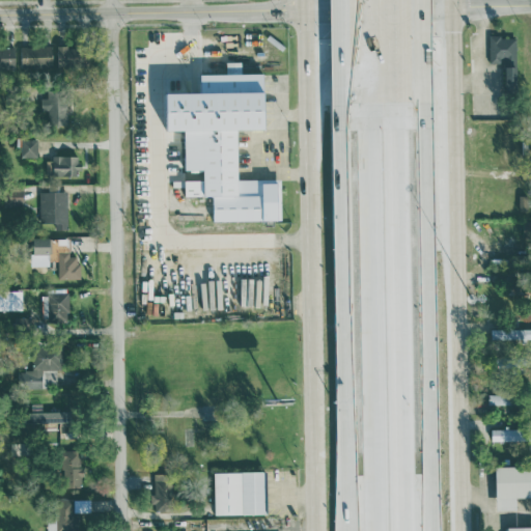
[(488,35),(490,62),(505,61),(505,86),(516,86),(515,35),(488,35)]
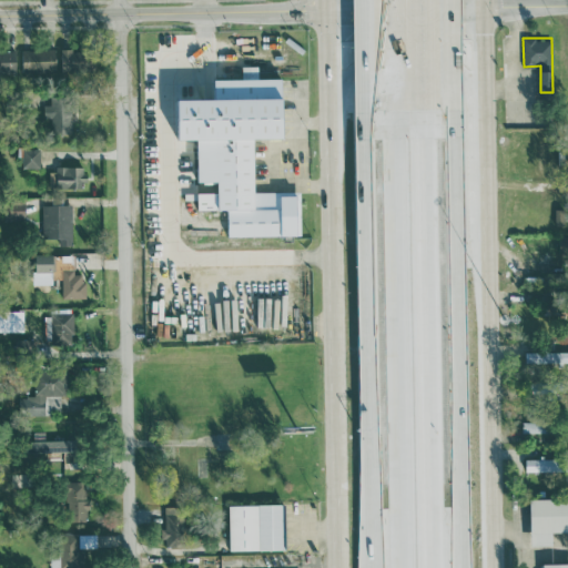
[(16,49),(0,49),(0,72),(16,72),(16,49)]
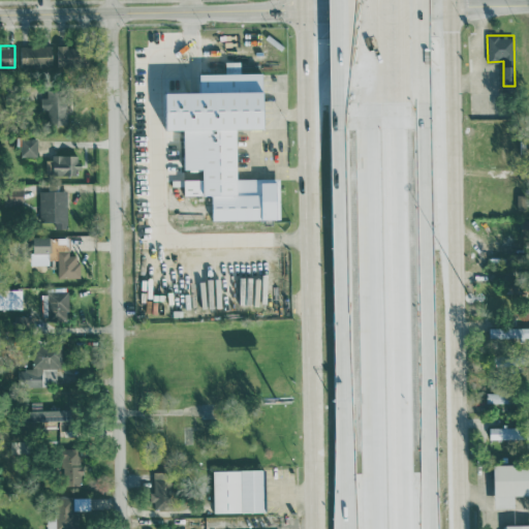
[(52,45),(21,45),(21,66),(52,66),(52,45)]
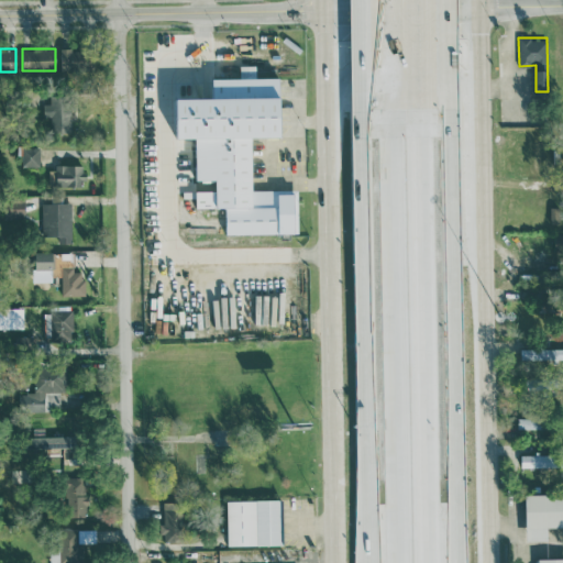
[(61,69),(86,68),(86,48),(61,48),(61,69)]
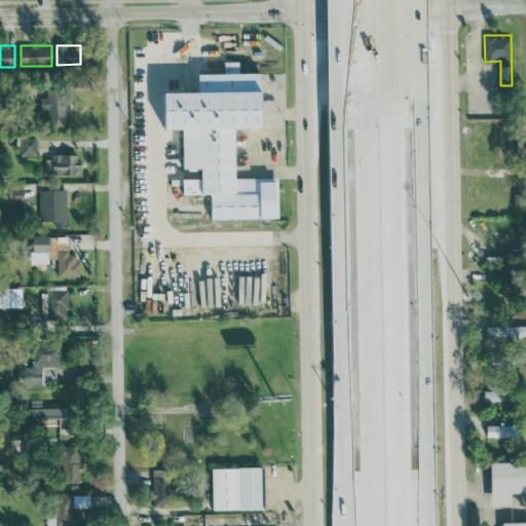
[(277,218),(276,177),(235,178),(234,128),(263,127),(261,71),(238,72),(238,61),(224,62),(224,72),(198,72),(198,89),(165,90),(166,128),(183,128),(184,167),(201,166),(201,177),(183,178),(183,194),(211,193),(212,219),(277,218)]
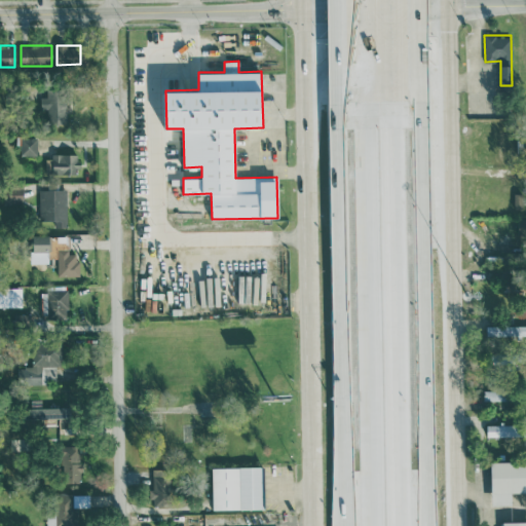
[(41,109),(47,109),(47,122),(67,122),(66,88),(47,88),(47,97),(40,97),(41,109)]
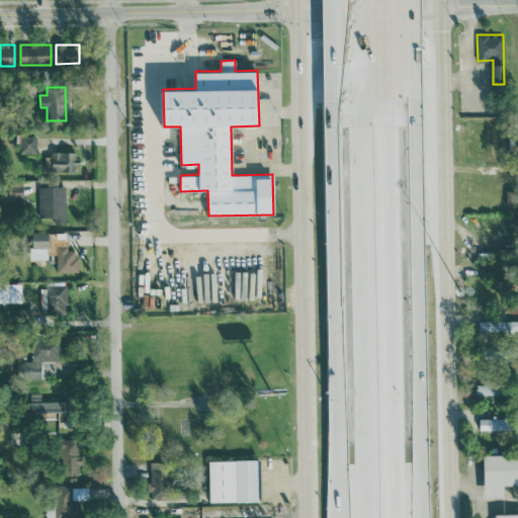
[(20,152),(35,152),(36,135),(16,134),(16,143),(20,143),(20,152)]
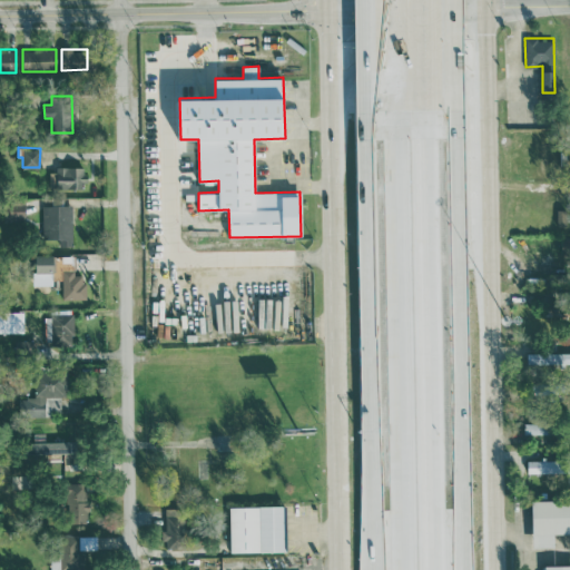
[(85,188),(85,168),(49,167),(49,187),(85,188)]
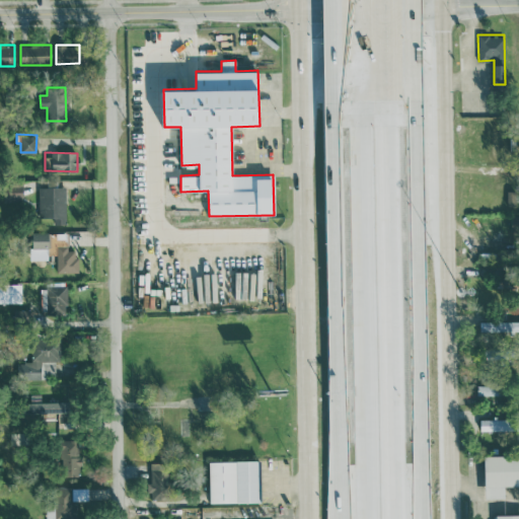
[(3,201),(22,202),(23,182),(4,181),(3,201)]
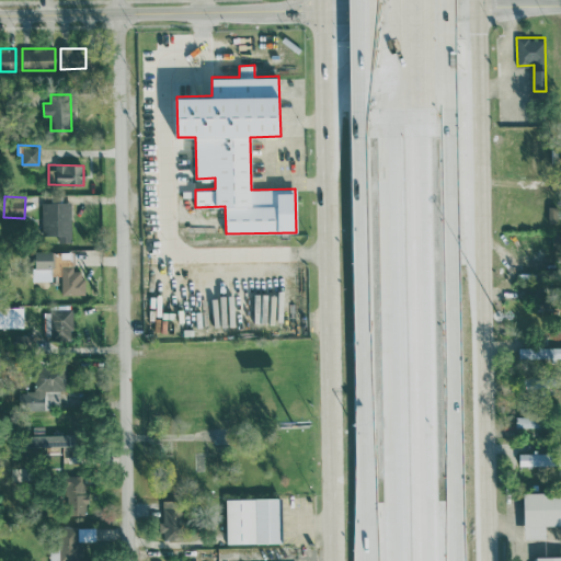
[(70,201),(42,202),(42,235),(58,235),(58,241),(71,241),(70,201)]
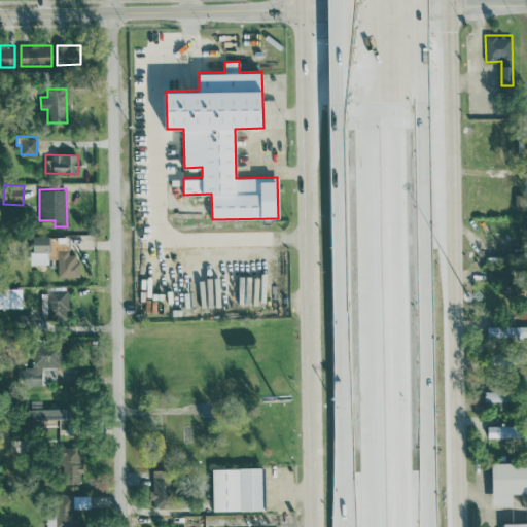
[(515,208),(524,208),(524,194),(515,192),(515,208)]
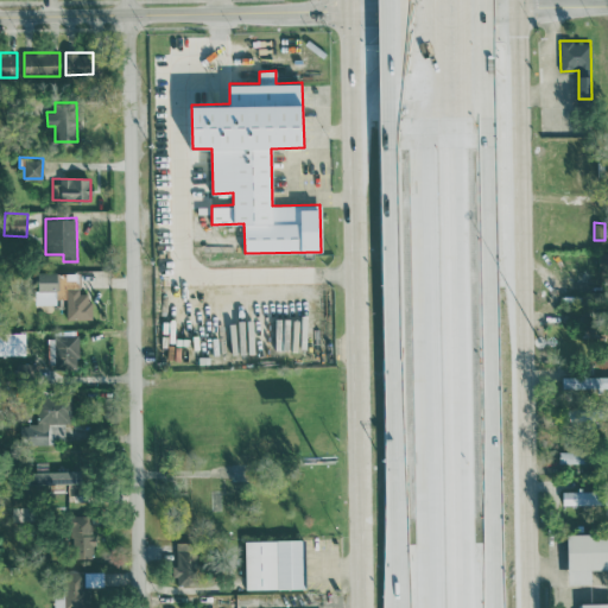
[(92,318),(90,292),(80,292),(80,271),(37,272),(38,301),(67,299),(67,318),(92,318)]
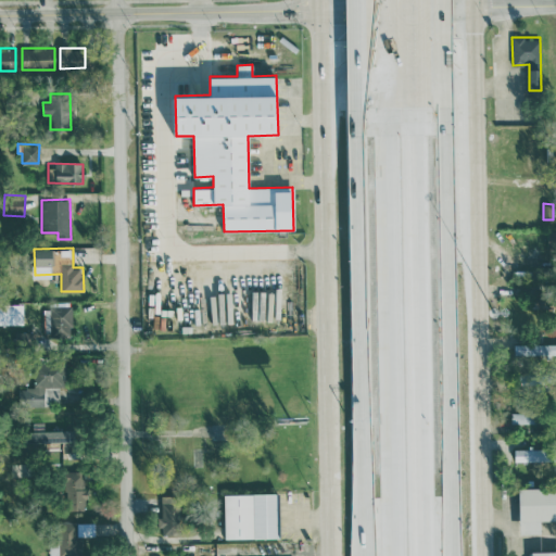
[(23,303),(0,303),(0,324),(23,324),(23,303)]
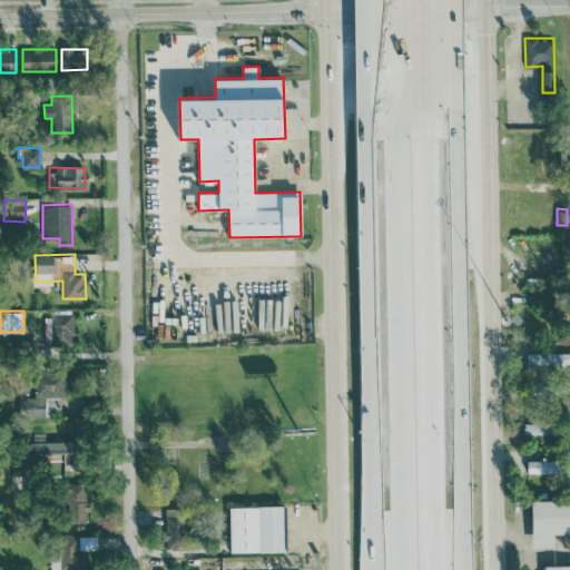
[(74,313),(50,314),(51,344),(75,344),(74,313)]
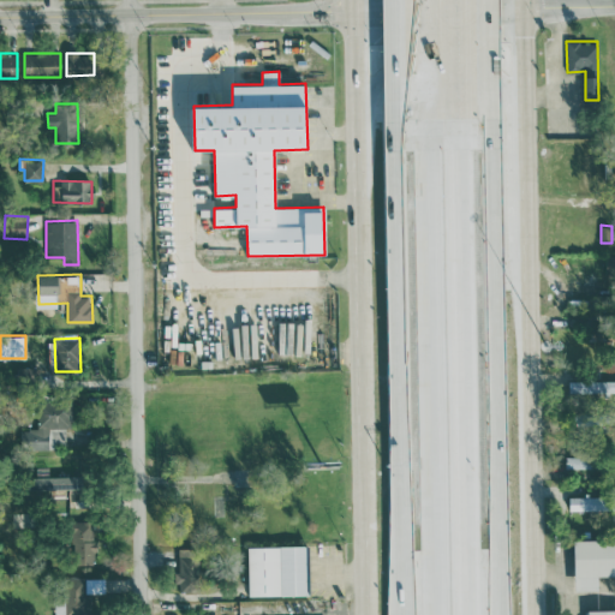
[(614,378),(569,381),(569,393),(614,392),(614,378)]
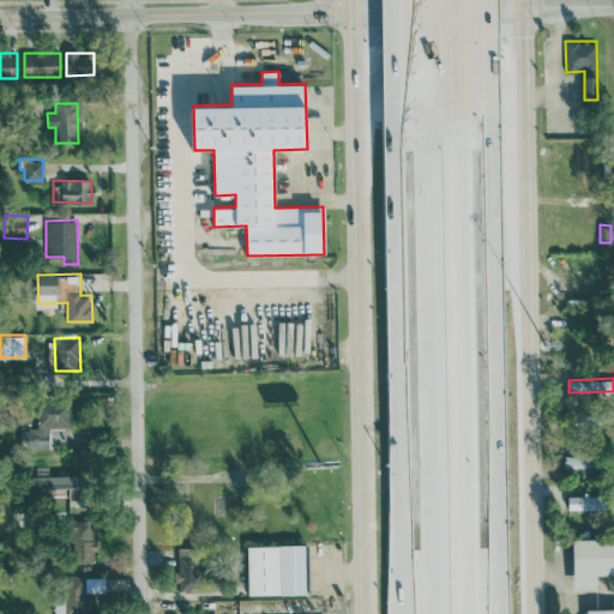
[(48,449),(48,427),(70,427),(71,401),(37,401),(36,428),(20,428),(20,449),(48,449)]
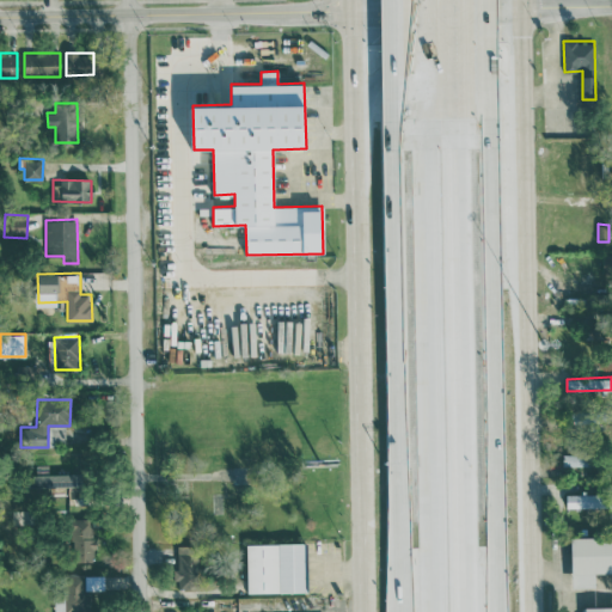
[(563,465),(592,465),(591,453),(563,453),(563,465)]
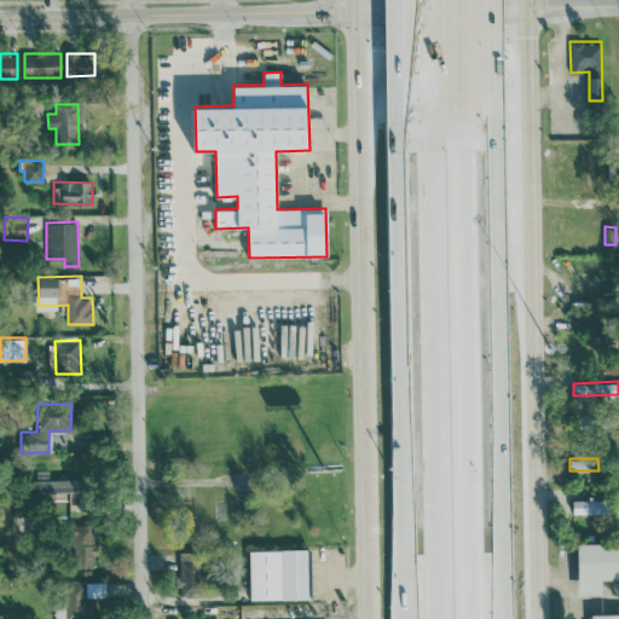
[(33,492),(80,491),(80,478),(33,479),(33,492)]
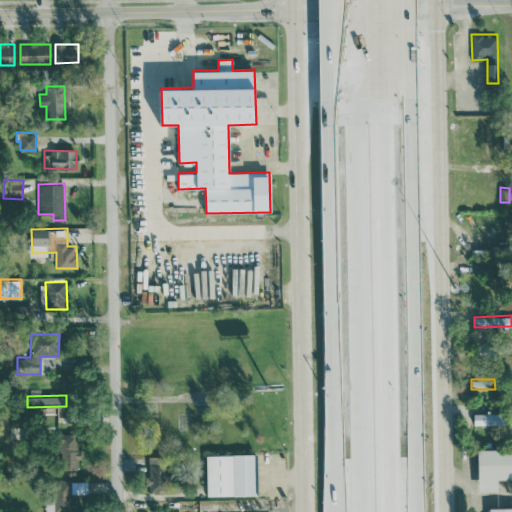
[(474,413),(474,425),(508,424),(508,413),(474,413)]
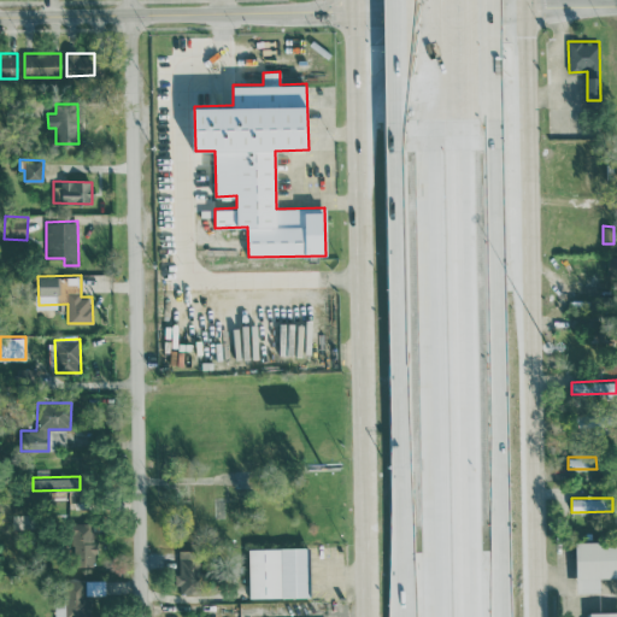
[(93,523),(72,523),(72,565),(94,565),(93,523)]
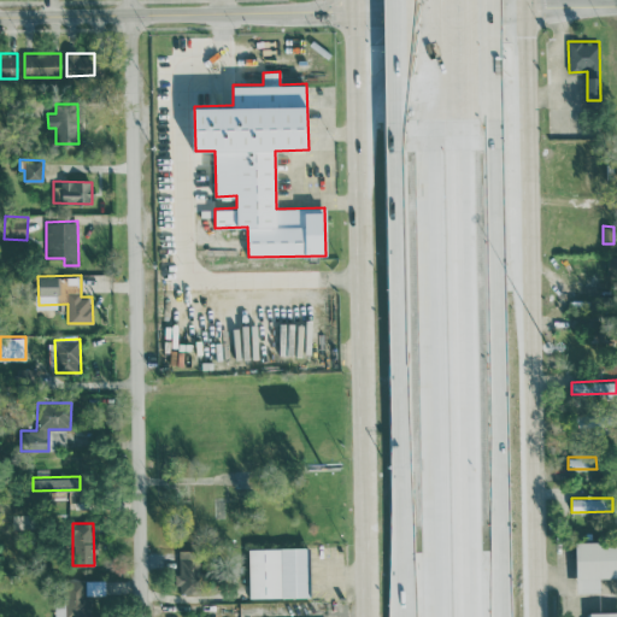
[(616,576),(616,539),(576,541),(577,592),(600,591),(600,577),(616,576)]
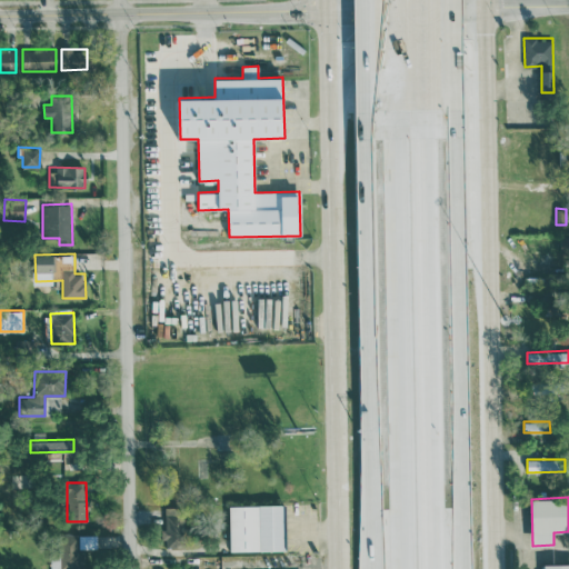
[(230,551),(283,550),(282,505),(229,506),(230,551)]
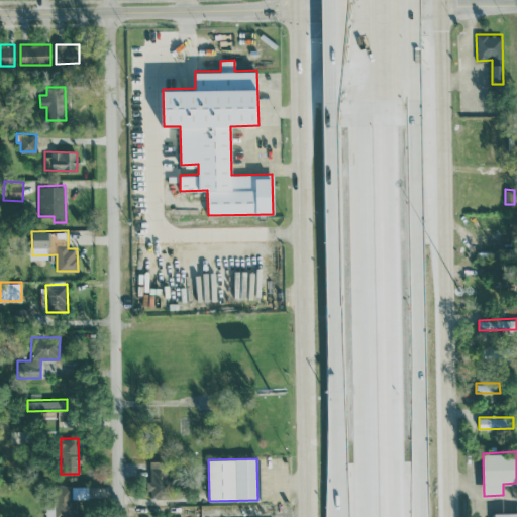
[(149,497),(167,497),(168,460),(150,460),(149,497)]
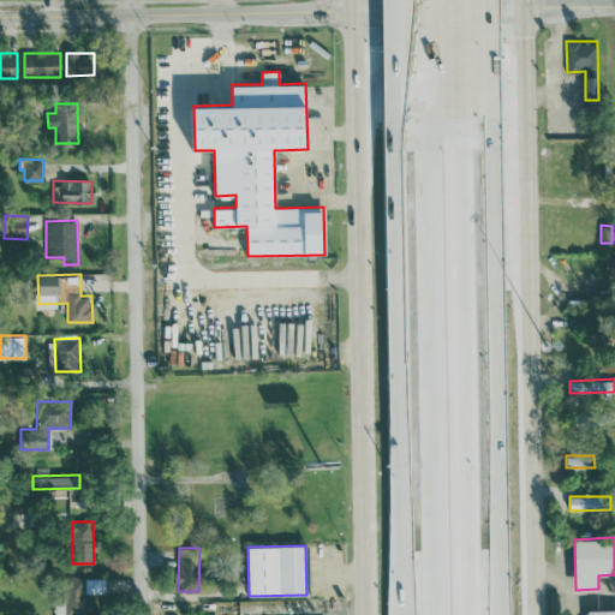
[(105,577),(65,578),(65,601),(54,602),(54,614),(85,614),(85,592),(105,592),(105,577)]
